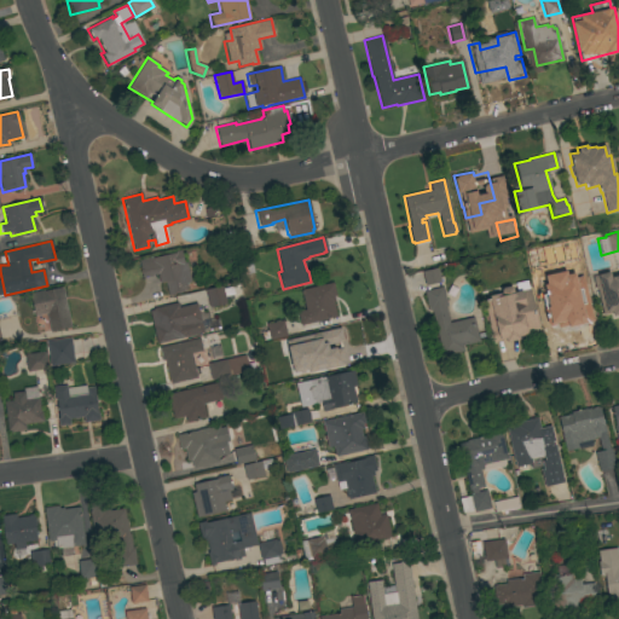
[(152,256),(152,259),(174,253),(174,252),(180,250),(183,264),(186,262),(190,282),(184,284),(186,291),(167,295),(165,282),(158,283),(156,275),(142,277),(138,260),(152,256)]
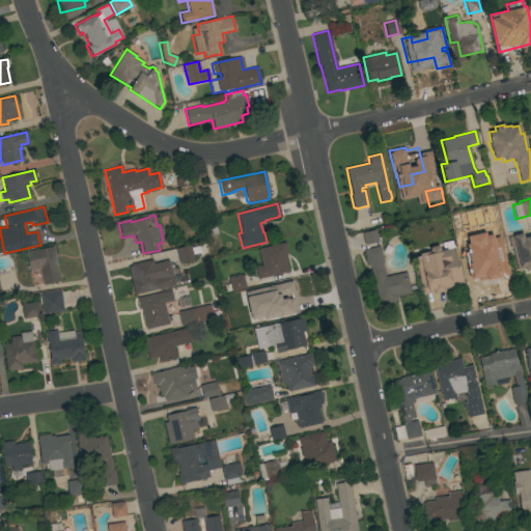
[(378,243),(364,245),(361,232),(374,230),(378,243)]
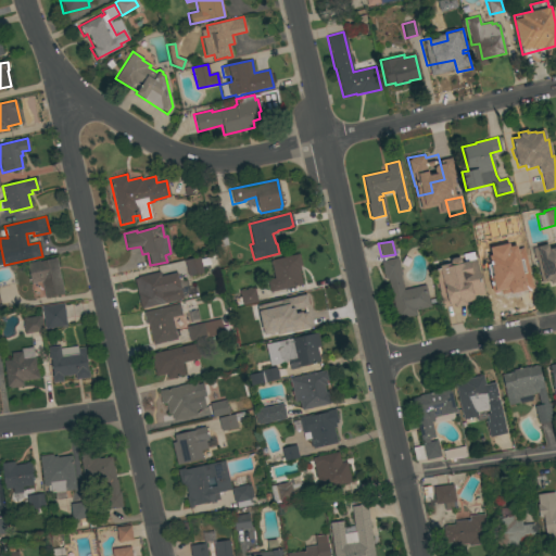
[(535,260),(534,260),(531,248),(546,244),(547,249),(555,247),(555,281),(550,283),(548,280),(541,282),(535,260)]
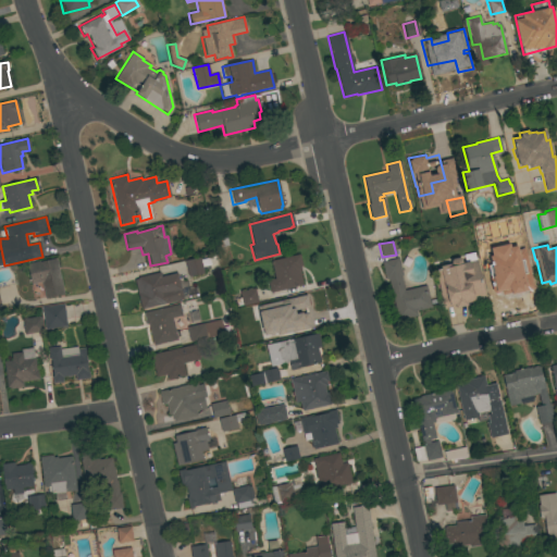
[(508,251),(510,259),(521,257),(521,259),(528,258),(532,275),(530,275),(533,288),(520,291),(518,279),(491,285),(489,275),(485,275),(482,262),(485,261),(484,257),(508,251)]
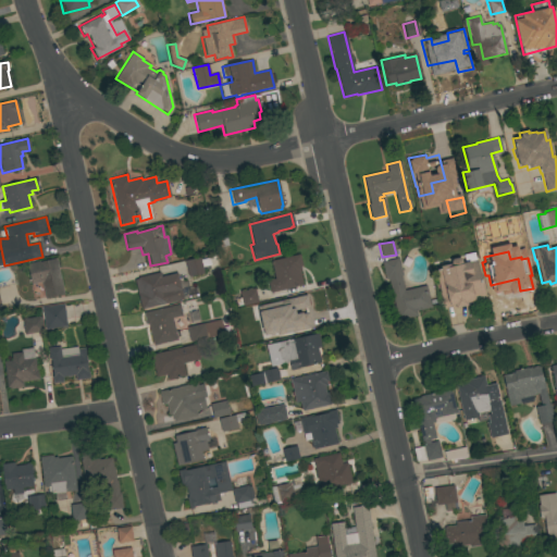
[(474,260),(477,260),(484,299),(466,302),(467,306),(455,308),(454,306),(443,308),(435,271),(440,270),(440,267),(449,264),(449,268),(452,267),(450,261),(452,260),(458,258),(460,260),(460,263),(465,262),(463,255),(473,252),(474,260)]
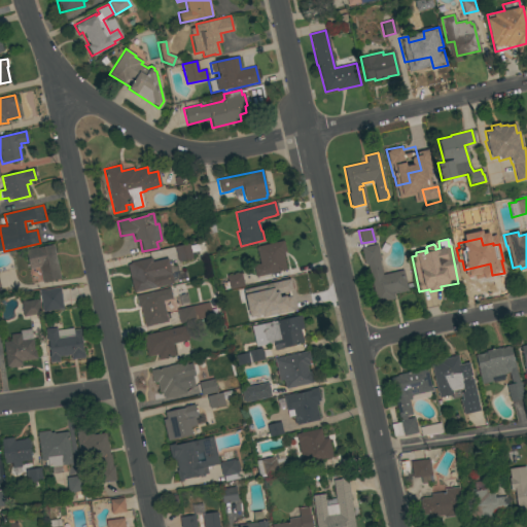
[(283,240),(285,252),(283,252),(284,256),(283,256),(286,270),(255,277),(252,266),(259,264),(255,246),(283,240)]
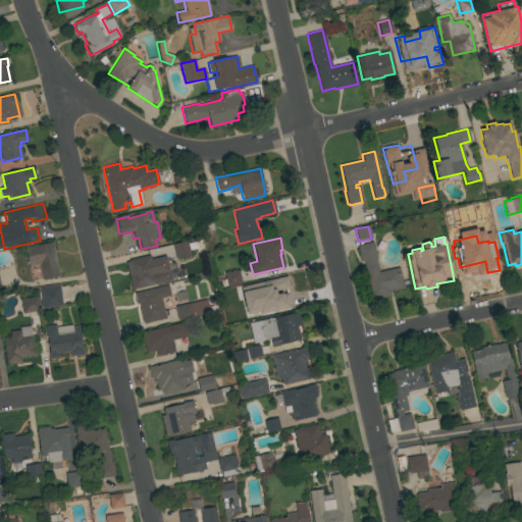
[(172,245),(187,241),(187,243),(194,242),(196,249),(189,251),(191,256),(175,259),(172,245)]
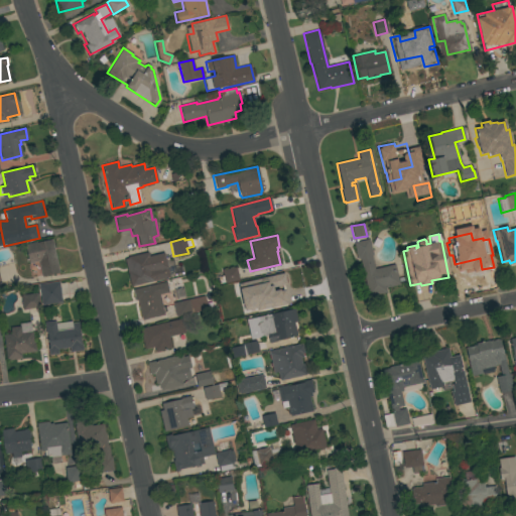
[(58,273),(41,277),(38,261),(28,263),(24,245),(51,239),(58,273)]
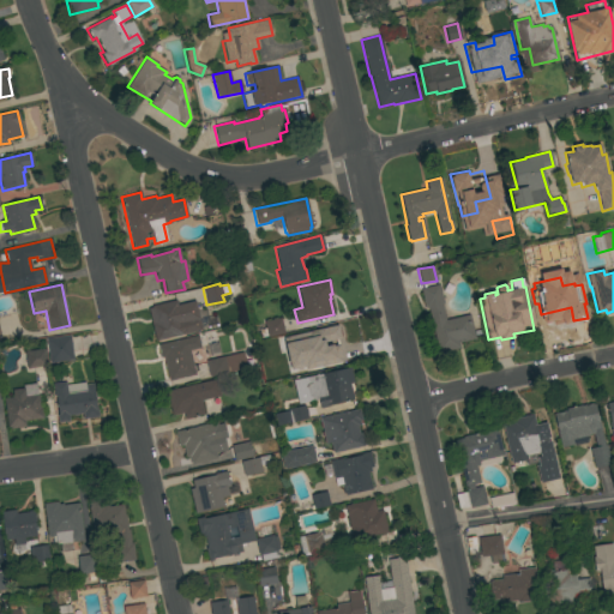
[(427,308),(425,308),(420,289),(439,284),(444,304),(441,305),(445,320),(469,315),(475,339),(458,343),(459,348),(438,353),(427,308)]
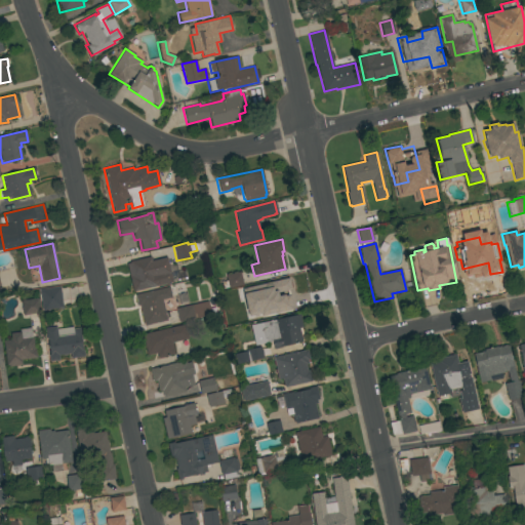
[(172,283),(132,291),(126,264),(129,264),(129,261),(150,257),(151,260),(166,257),(172,283)]
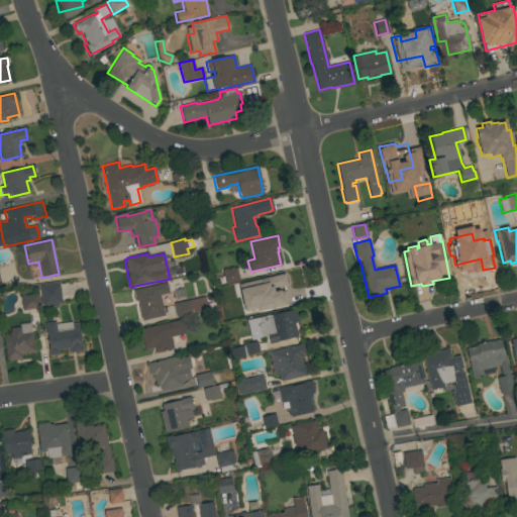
[(238,281),(224,284),(224,283),(218,285),(217,279),(223,277),(221,271),(235,268),(238,281)]
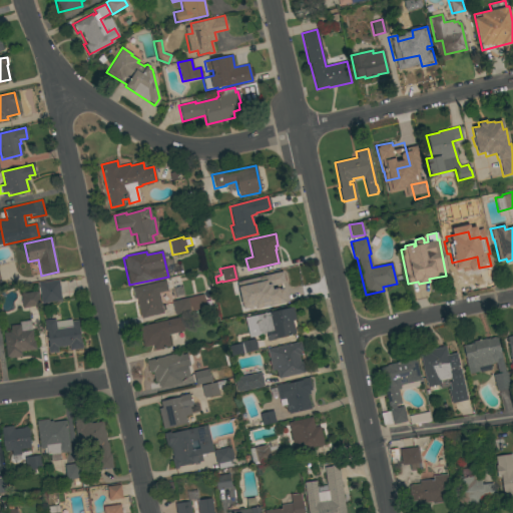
[(281,273),(288,299),(268,305),(263,287),(255,289),(253,281),(262,279),(262,278),(281,273)]
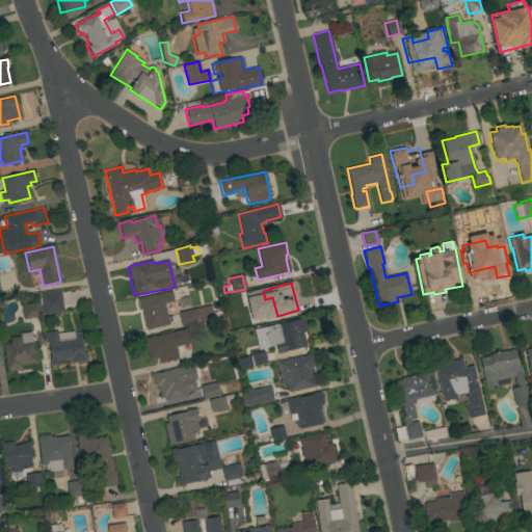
[(63,312),(43,315),(40,293),(60,290),(63,312)]
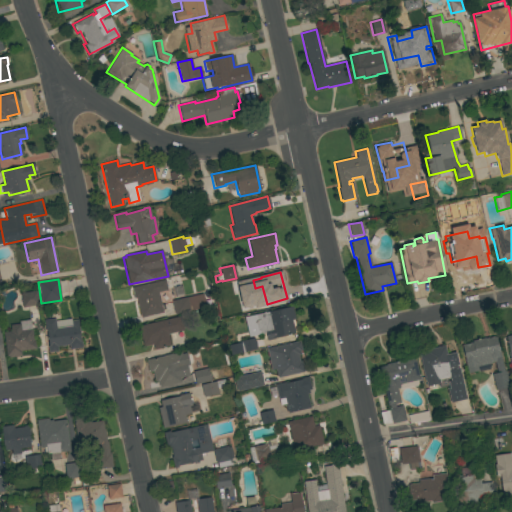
[(165,280),(167,290),(157,292),(161,305),(164,304),(165,309),(162,310),(162,313),(141,318),(136,298),(134,299),(131,288),(165,280)]
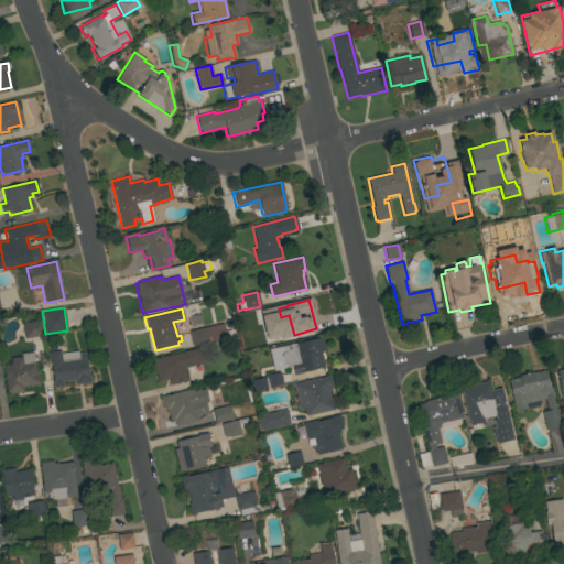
[(41,321),(43,336),(23,338),(22,323),(41,321)]
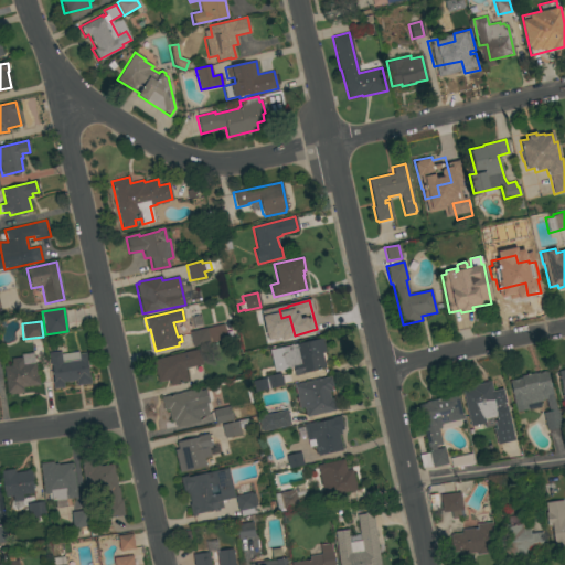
[(223,324),(226,339),(192,347),(189,332),(223,324)]
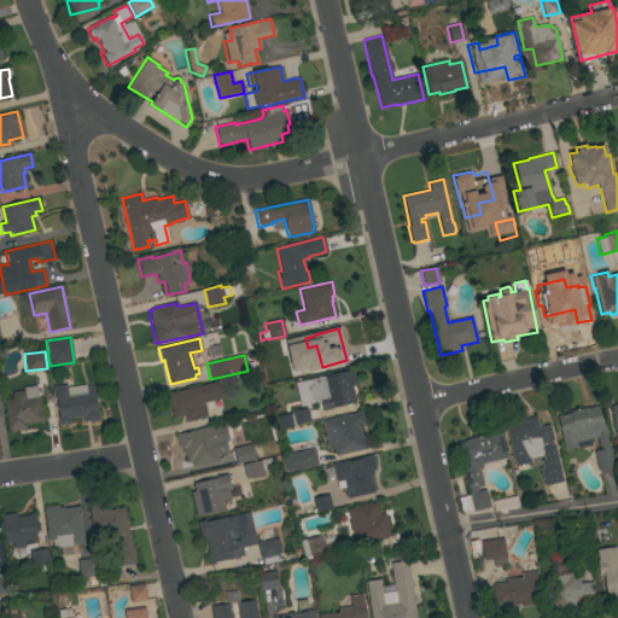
[(284,356),(285,363),(303,360),(305,375),(287,378),(289,382),(273,385),(268,359),(284,356)]
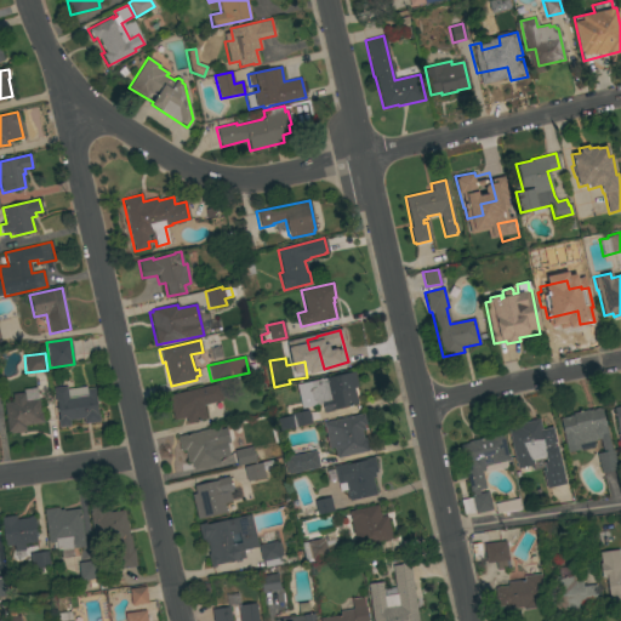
[(353,371),(357,387),(353,388),(357,405),(324,412),(322,404),(311,406),(306,383),(353,371)]
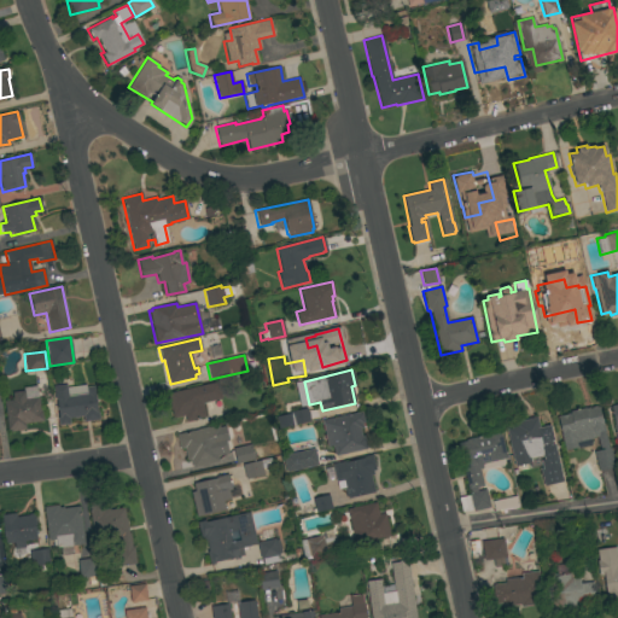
[(217,382),(222,398),(202,403),(205,418),(185,423),(184,417),(173,419),(167,394),(217,382)]
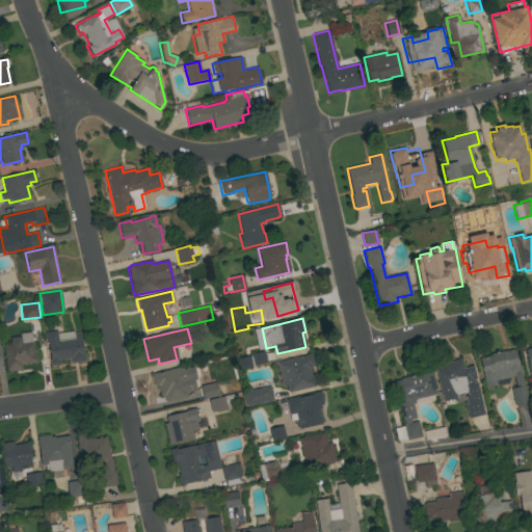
[(85,362),(72,363),(71,357),(59,360),(59,365),(50,366),(49,360),(50,360),(48,343),(47,344),(46,333),(56,330),(57,336),(81,333),(85,362)]
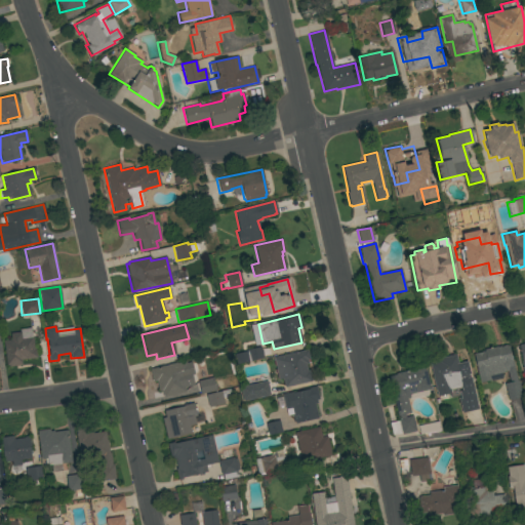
[(33,348),(35,348),(37,358),(21,360),(22,365),(8,366),(8,365),(6,365),(3,341),(11,340),(10,333),(19,332),(18,329),(31,328),(33,348)]
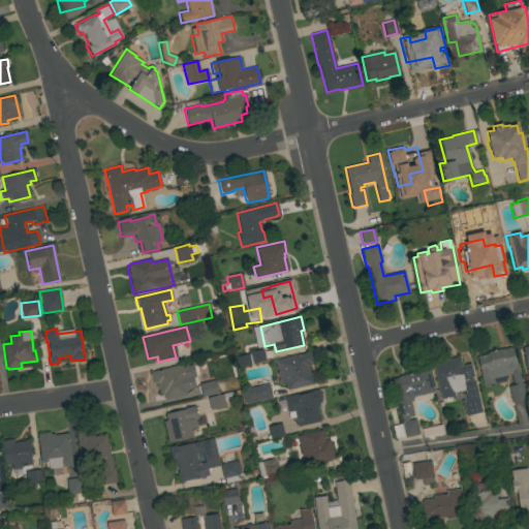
[(520,383),(522,383),(525,400),(511,403),(507,386),(514,385),(510,373),(506,374),(507,375),(493,379),(494,383),(483,385),(475,356),(488,353),(487,352),(503,348),(504,349),(511,348),(520,383)]
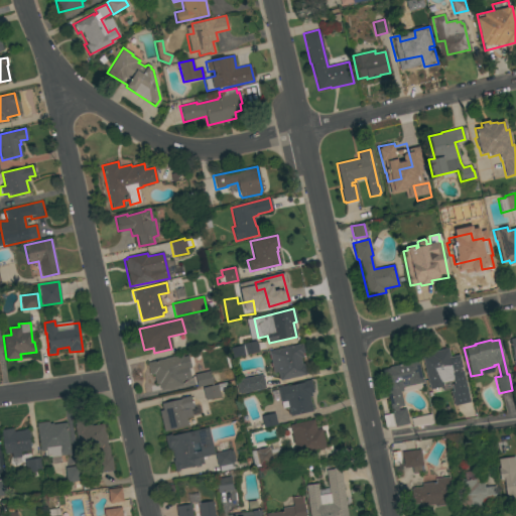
[(258,352),(233,358),(230,347),(256,341),(258,352)]
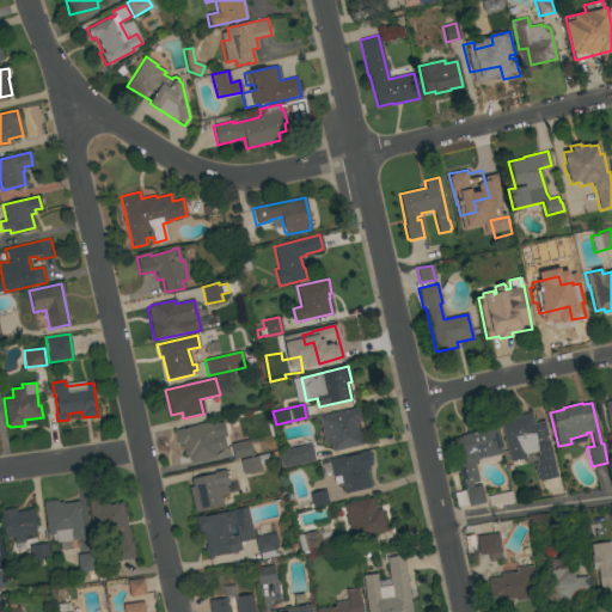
[(318,417),(357,408),(361,418),(357,420),(359,424),(355,424),(357,433),(359,432),(362,444),(331,452),(329,441),(324,442),(318,417)]
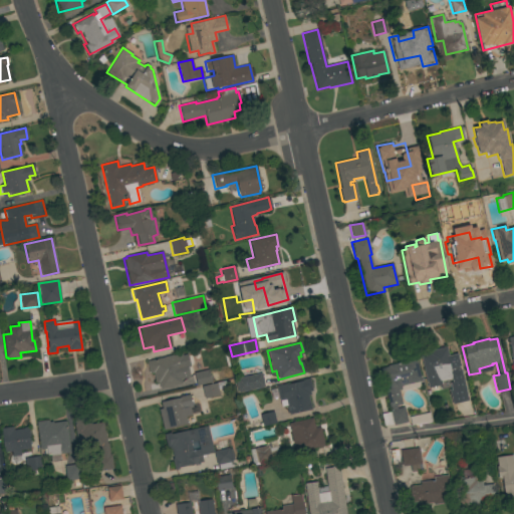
[(467,401),(451,404),(448,389),(450,389),(449,382),(451,381),(450,378),(440,380),(441,386),(428,389),(420,355),(428,353),(427,351),(446,347),(449,361),(458,359),(459,365),(457,366),(458,368),(460,368),(461,373),(467,401)]
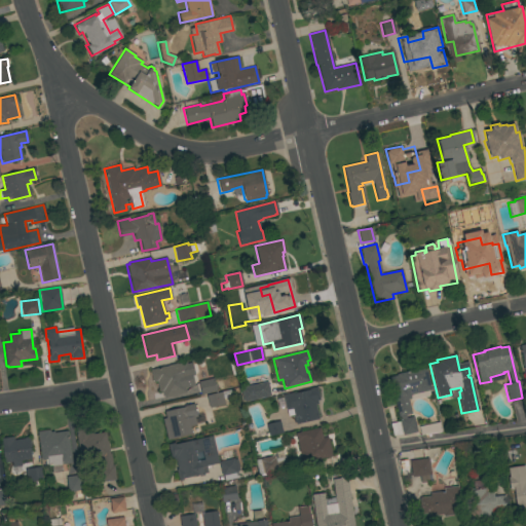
[(185,362),(190,383),(184,385),(185,392),(163,399),(161,391),(158,392),(156,382),(153,383),(150,371),(185,362)]
